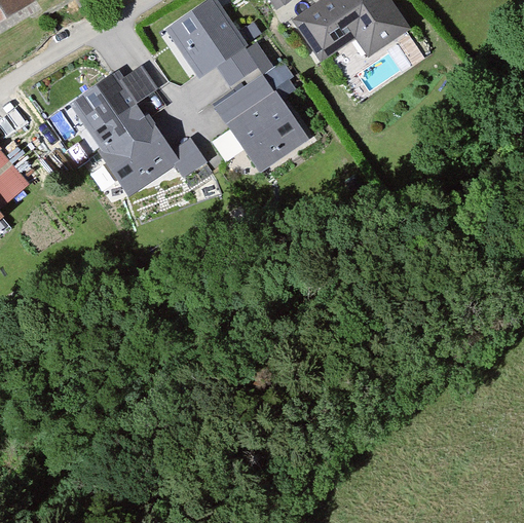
[(0,14),(25,0),(0,0),(0,14)]
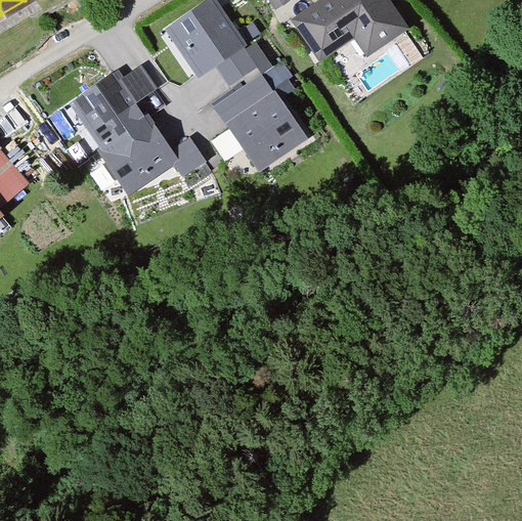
[(207,0),(165,28),(198,77),(214,67),(243,47),(247,45),(217,0),(207,0)]
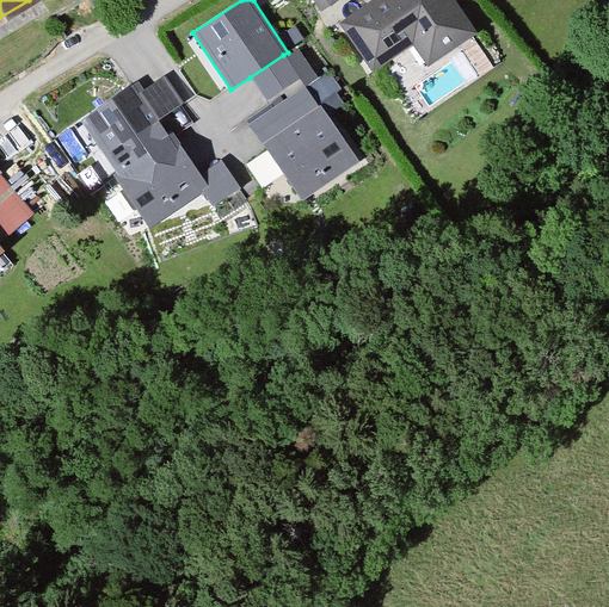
[(479,24),(461,0),(363,0),(339,17),(375,68),(413,42),(426,61),(479,24)]
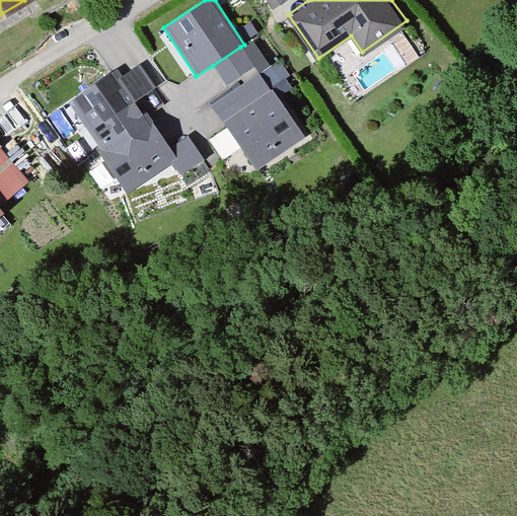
[(257,69),(240,47),(212,66),(228,89),(257,69)]
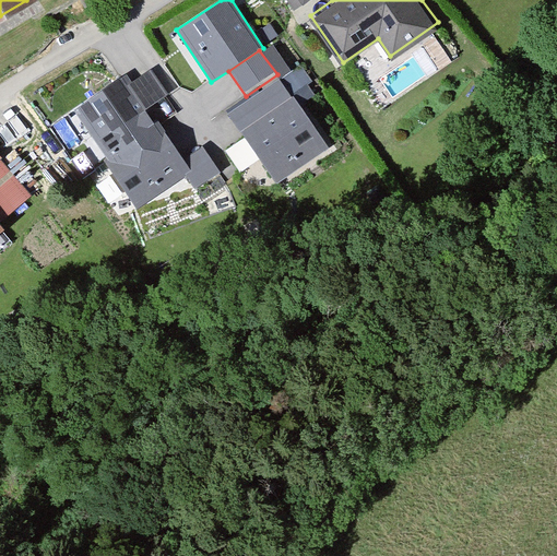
[(125,74),(72,108),(135,202),(190,166),(185,157),(150,108),(167,96),(150,70),(130,83),(125,74)]
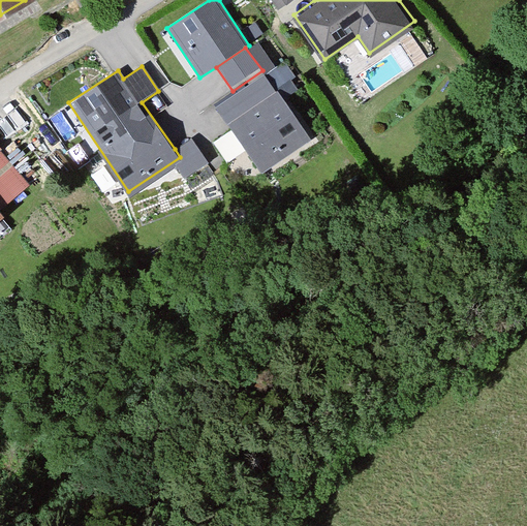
[(233,91),(213,104),(260,174),(310,138),(262,70),(233,91)]
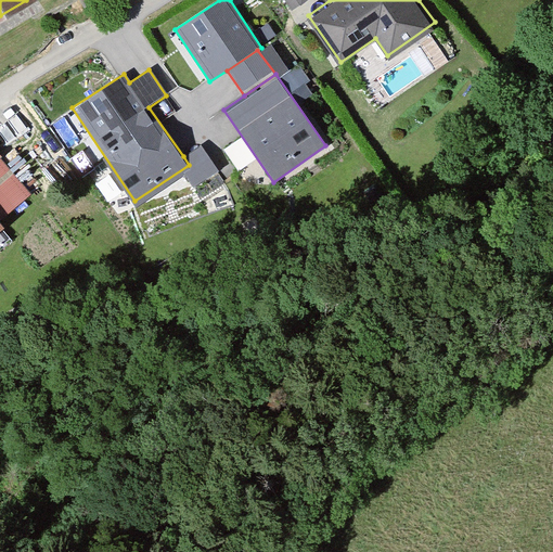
[(0,221),(33,196),(16,177),(28,167),(10,144),(0,152),(0,221)]
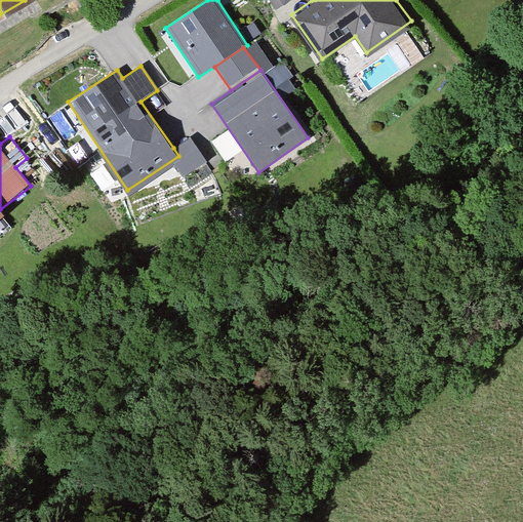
[(192,136),(173,148),(178,156),(190,172),(207,161),(192,136)]
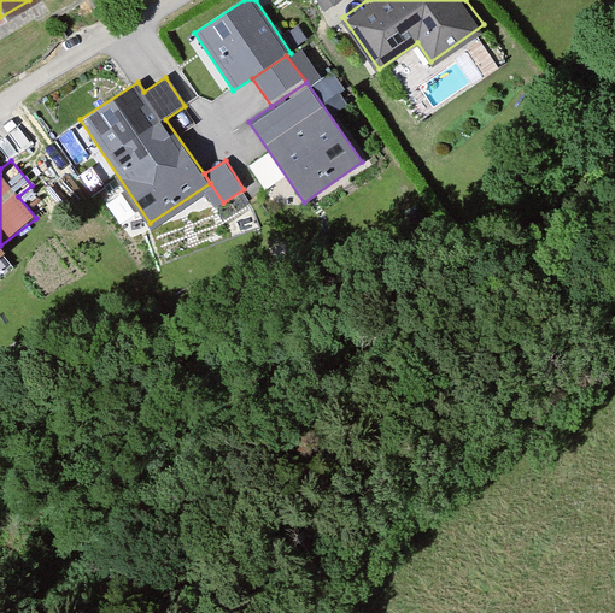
All buildings are outlined.
